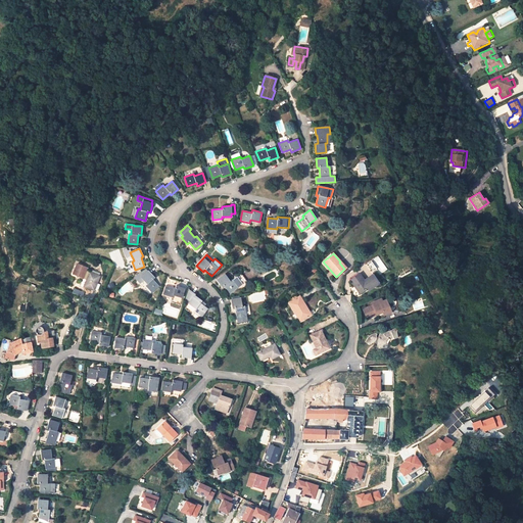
[(87,268),(76,264),(72,275),(86,280),(84,286),(94,290),(94,289),(98,290),(100,284),(97,283),(100,276),(89,272),(86,271),(87,268)]
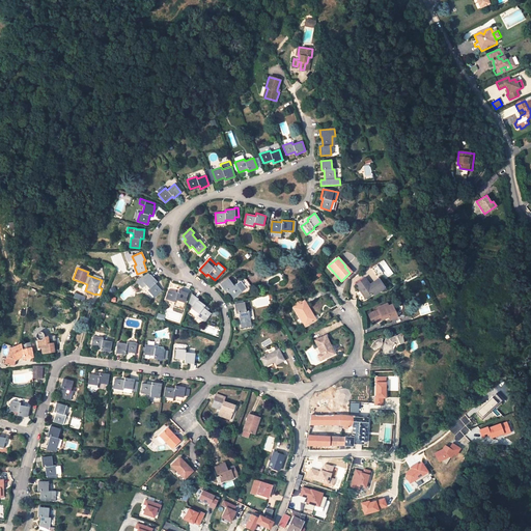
[(149,275),(148,273),(140,278),(140,279),(146,285),(149,288),(147,289),(148,291),(147,291),(152,297),(154,297),(155,298),(162,290),(155,283),(157,281),(150,275),(149,275)]
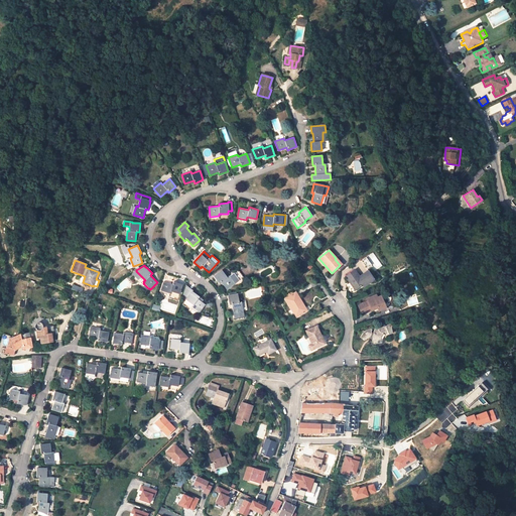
[(221,282),(226,289),(234,283),(229,276),(227,277),(221,270),(213,276),(219,283),(221,282)]
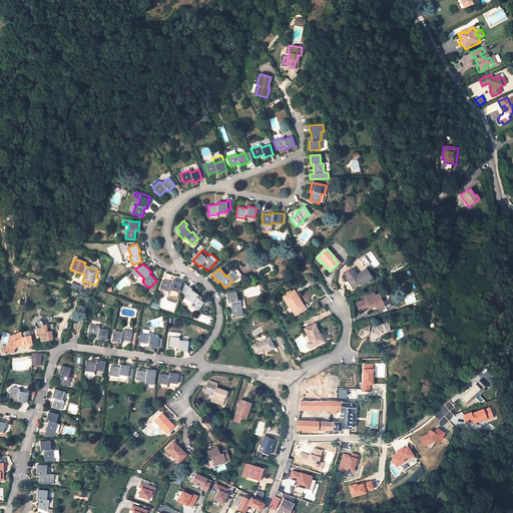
[(360,282),(362,284),(363,286),(373,279),(367,269),(358,276),(362,281),(360,282)]
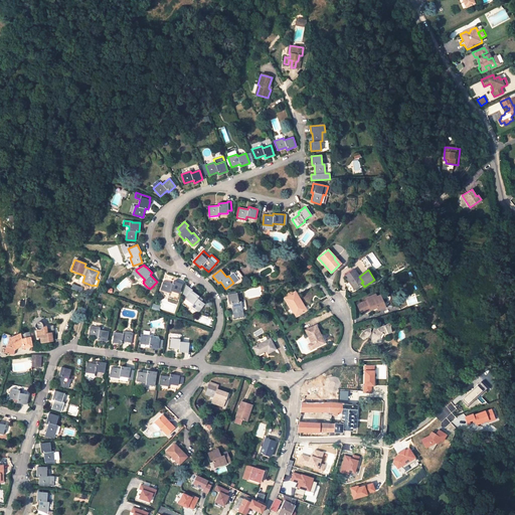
[(142,277),(136,271),(133,274),(139,281),(142,277)]
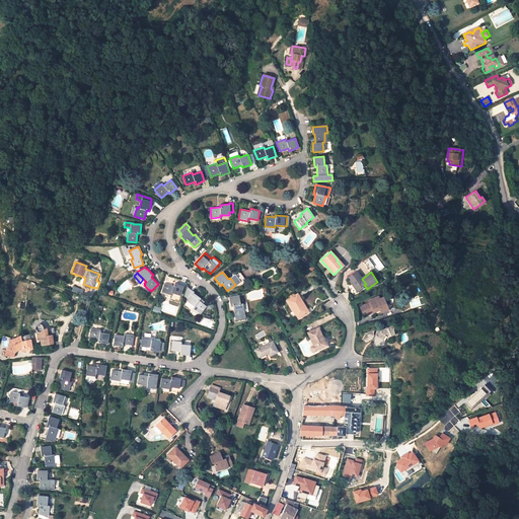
[(357,274),(350,279),(358,293),(366,287),(364,285),(361,280),(357,274)]
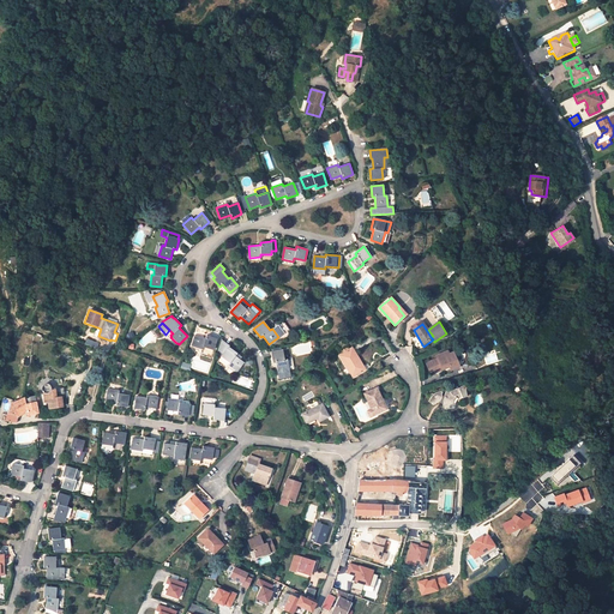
[(205,338),(194,335),(191,345),(202,349),(203,347),(212,350),(216,338),(206,335),(205,338)]
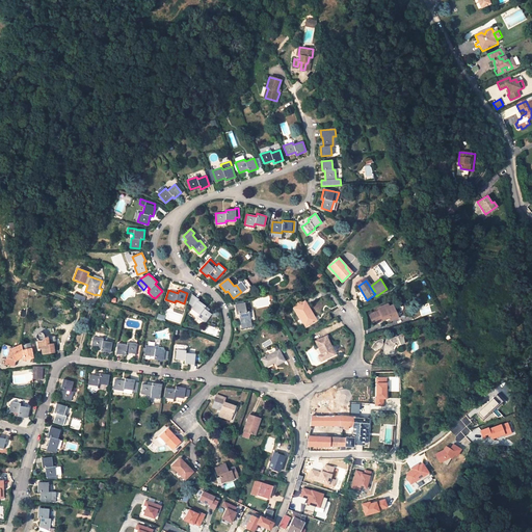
[(191,294),(186,309),(189,311),(191,309),(197,300),(198,299),(191,294)]
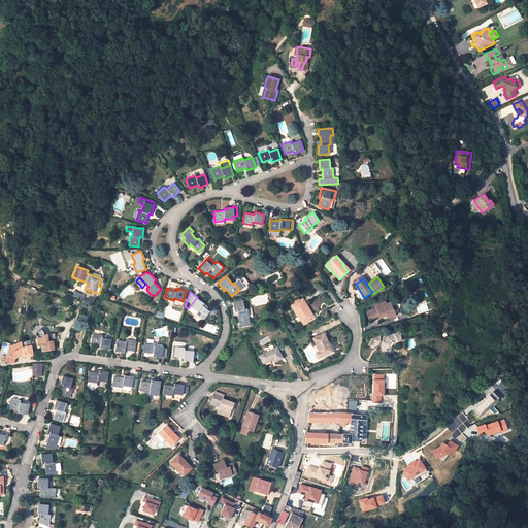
[(203,304),(196,298),(190,306),(197,311),(196,314),(203,320),(209,311),(202,306),(203,304)]
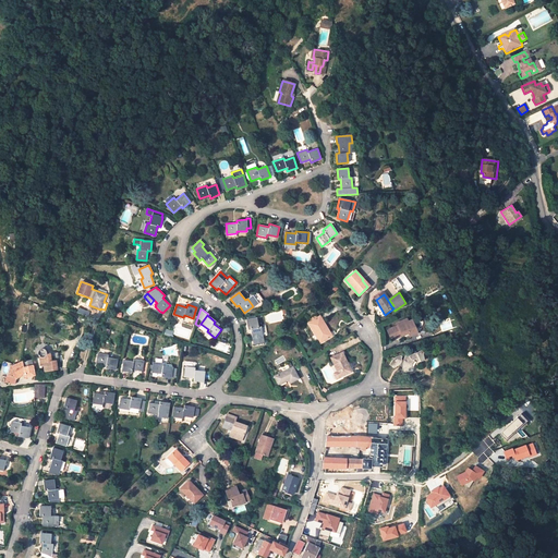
[(308,323),(315,335),(317,334),(322,341),(331,336),(319,316),(308,323)]
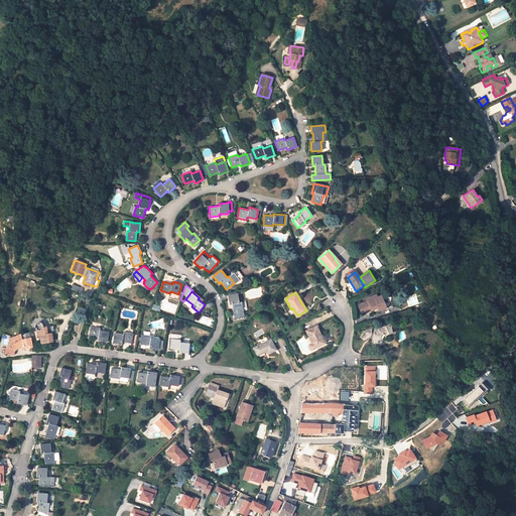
[(232,304),(234,317),(248,314),(246,301),(239,302),(237,293),(227,295),(229,304),(232,304)]
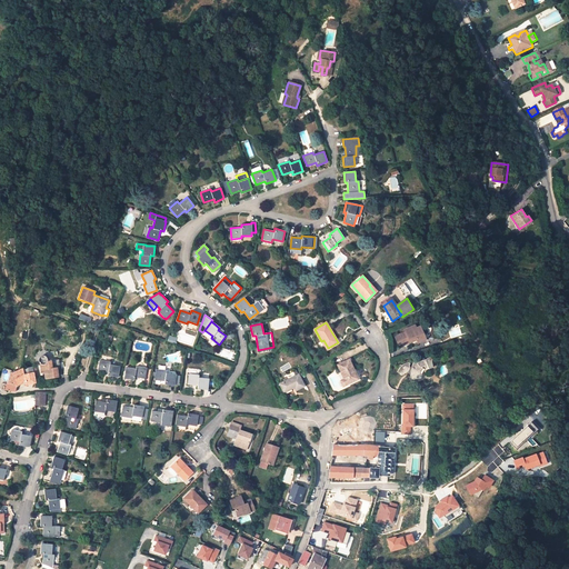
[(400,340),(402,346),(410,342),(409,340),(416,337),(416,339),(425,336),(419,327),(416,328),(411,330),(410,327),(405,329),(406,331),(395,337),(397,342),(400,340)]
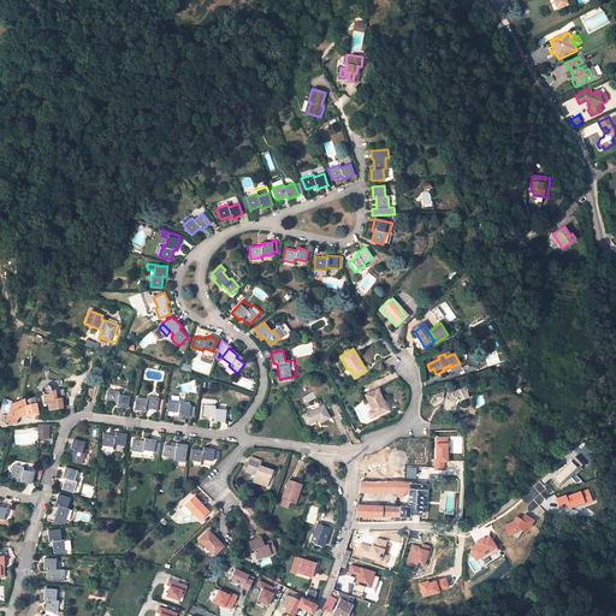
[(384,369),(380,362),(373,367),(377,374),(384,369)]
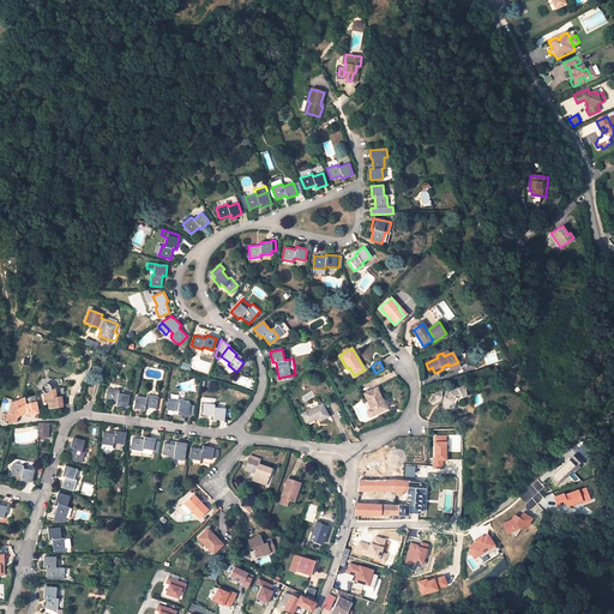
[(43,391),(44,398),(49,398),(50,408),(62,407),(61,397),(56,397),(55,390),(50,390),(50,389),(50,387),(50,386),(49,385),(48,384),(47,384),(46,384),(44,384),(43,385),(42,385),(42,386),(42,387),(42,389),(42,390),(42,391),(43,391)]
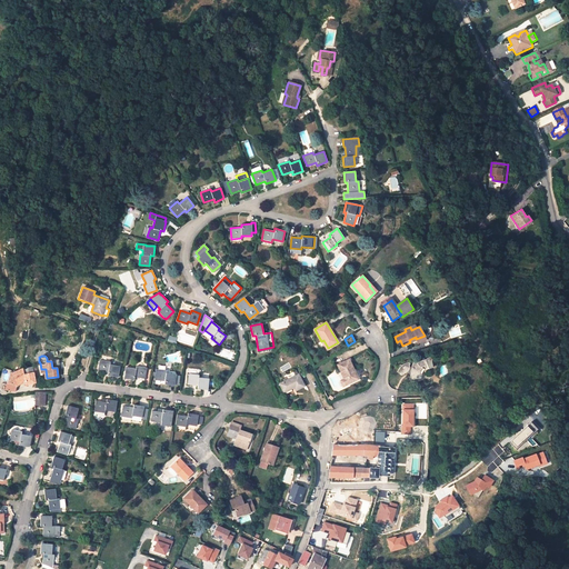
[(349,359),(338,365),(347,383),(356,379),(351,370),(353,369),(349,359)]
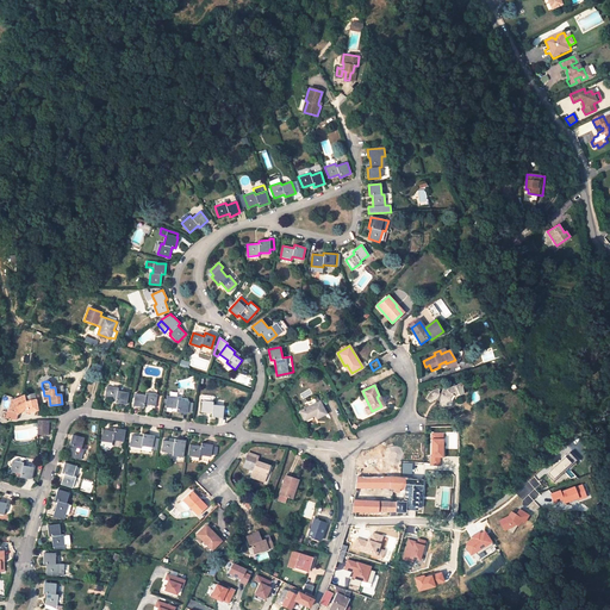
[(458,394),(459,394),(455,385),(453,386),(450,387),(448,388),(447,385),(443,390),(441,393),(440,397),(440,400),(440,403),(441,408),(452,405),(452,403),(452,402),(453,399),(453,398),(454,397),(455,396),(456,394),(458,394)]
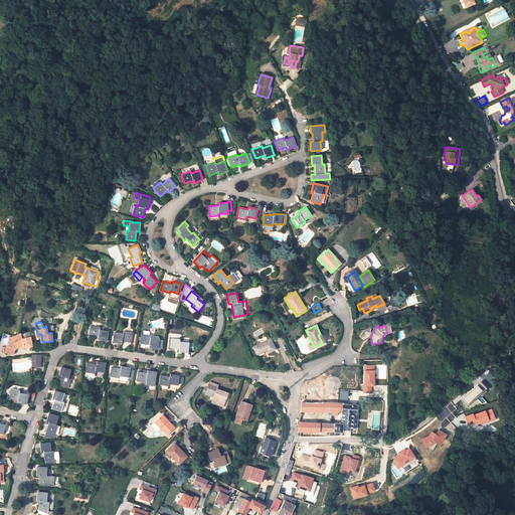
[(100,330),(100,327),(91,326),(89,335),(98,337),(98,340),(107,341),(108,331),(100,330)]
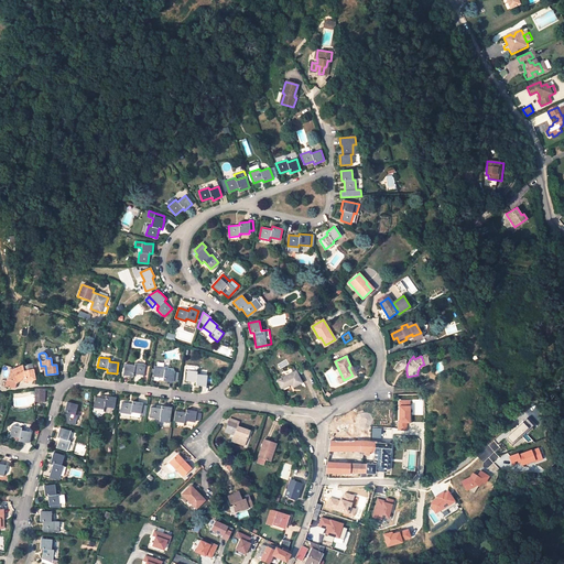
[(407,367),(408,364),(407,364),(405,359),(403,359),(401,360),(399,361),(399,362),(398,362),(397,362),(396,364),(396,365),(397,366),(396,366),(394,368),(394,369),(400,371),(403,369),(407,370),(407,367)]
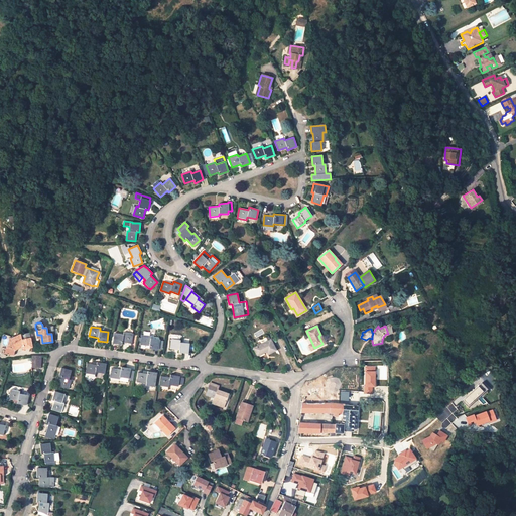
[(123,332),(123,334),(114,333),(113,343),(122,345),(122,342),(131,343),(133,334),(123,332)]
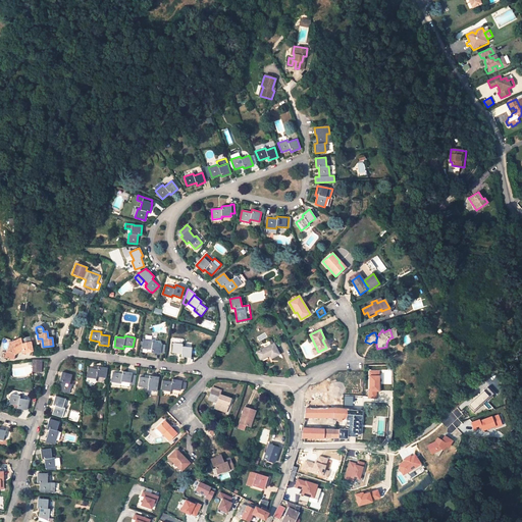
[(22,344),(21,337),(10,343),(6,357),(13,359),(14,355),(14,353),(20,349),(21,350),(23,350),(24,353),(33,351),(31,344),(31,342),(22,344)]
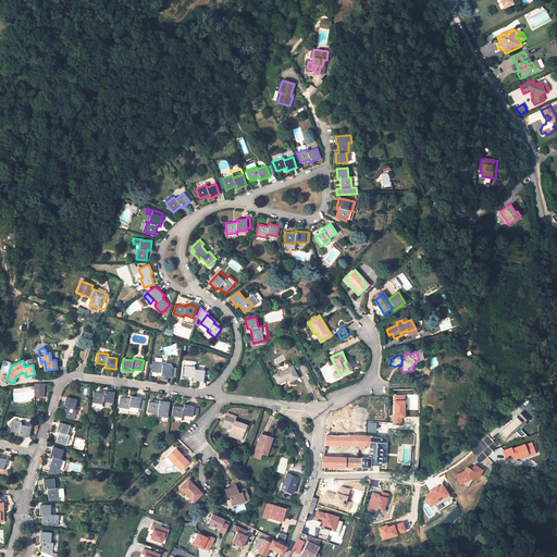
[(162,364),(163,362),(152,361),(151,372),(161,373),(161,376),(171,376),(171,375),(172,367),(172,366),(162,364)]
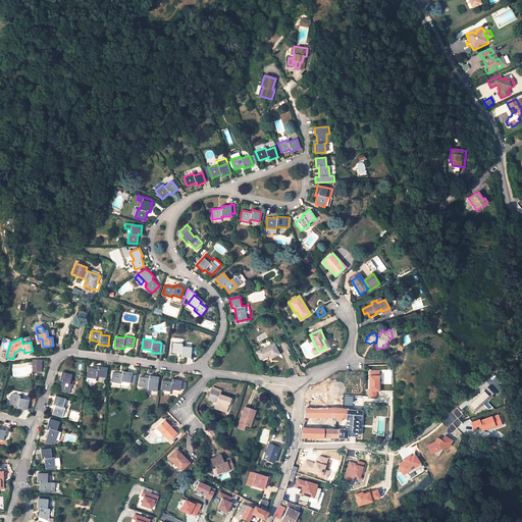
[(272,342),(269,343),(271,345),(256,352),(260,360),(270,355),(271,357),(278,354),(272,342)]
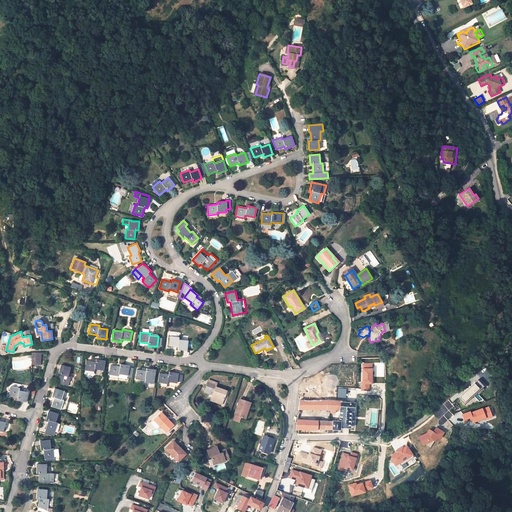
[(179,340),(179,337),(169,336),(169,346),(178,347),(177,349),(187,350),(188,340),(179,340)]
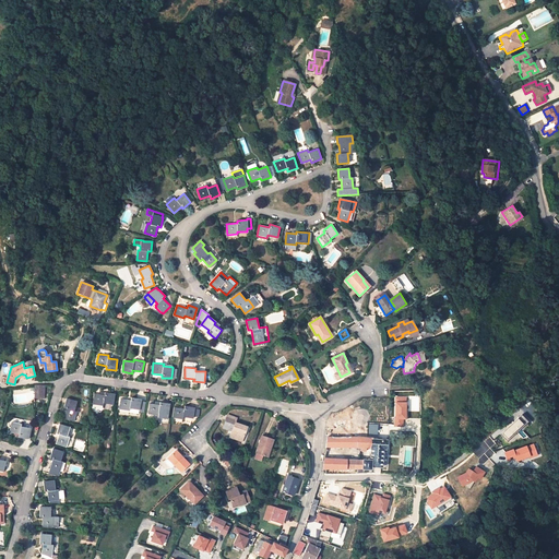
[(43,397),(43,393),(44,393),(45,385),(35,385),(34,397),(43,397)]
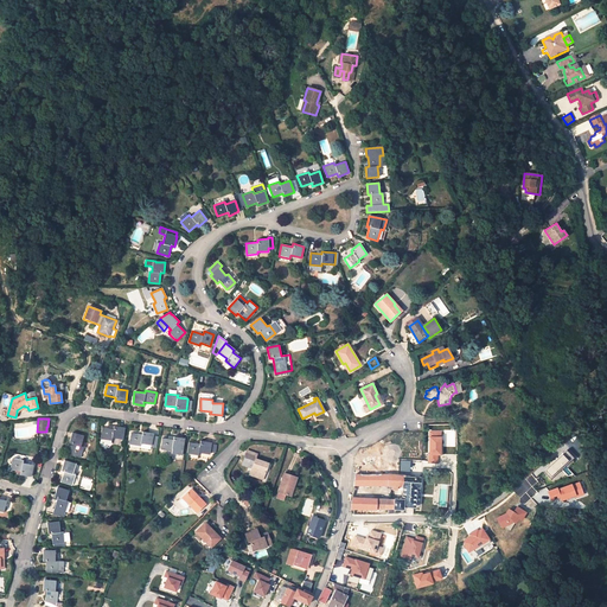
[(114,426),(113,429),(102,427),(101,439),(112,441),(113,438),(122,439),(125,427),(114,426)]
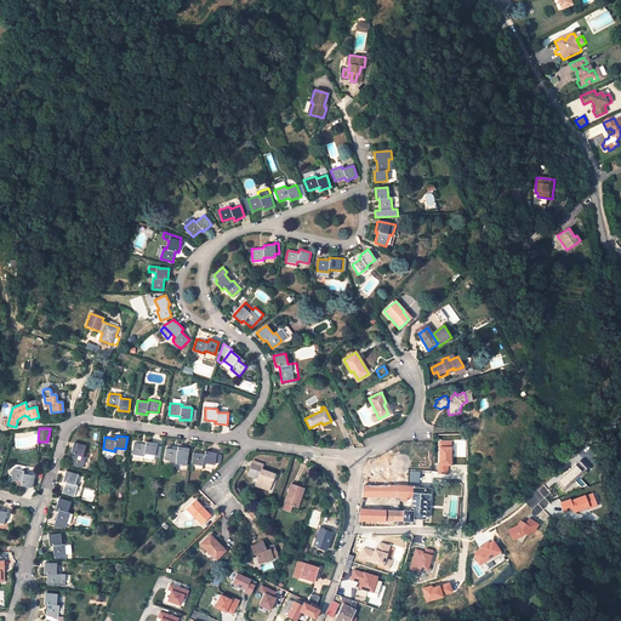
[(451,440),(439,440),(439,448),(439,465),(438,465),(438,473),(448,473),(448,466),(451,466),(451,448),(451,440)]
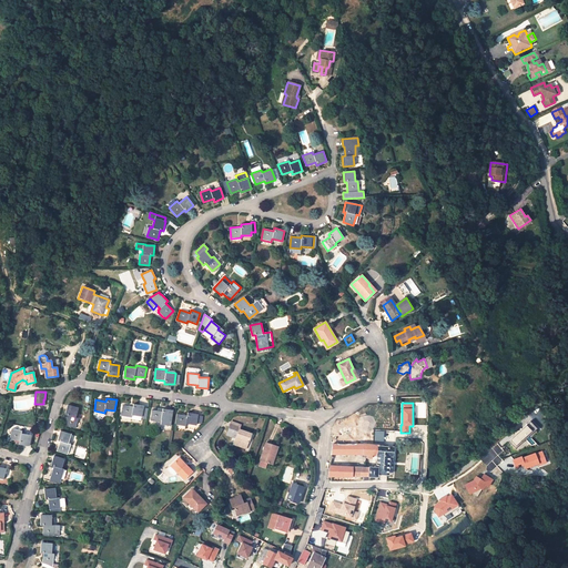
[(133,404),(132,406),(122,405),(121,416),(131,417),(131,415),(142,416),(142,418),(146,418),(148,408),(143,407),(143,405),(133,404)]
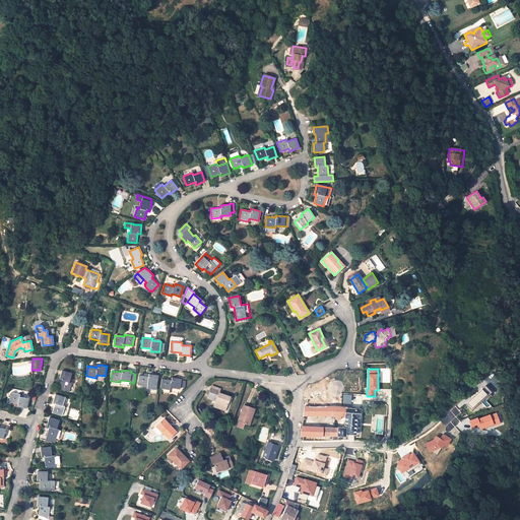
[(59,380),(62,380),(59,389),(68,392),(71,383),(69,382),(71,374),(62,371),(59,380)]
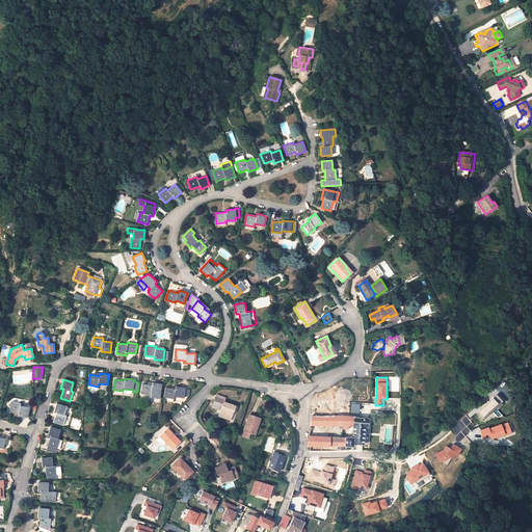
[(161,384),(152,382),(152,384),(142,383),(140,394),(151,396),(150,398),(159,399),(161,384)]
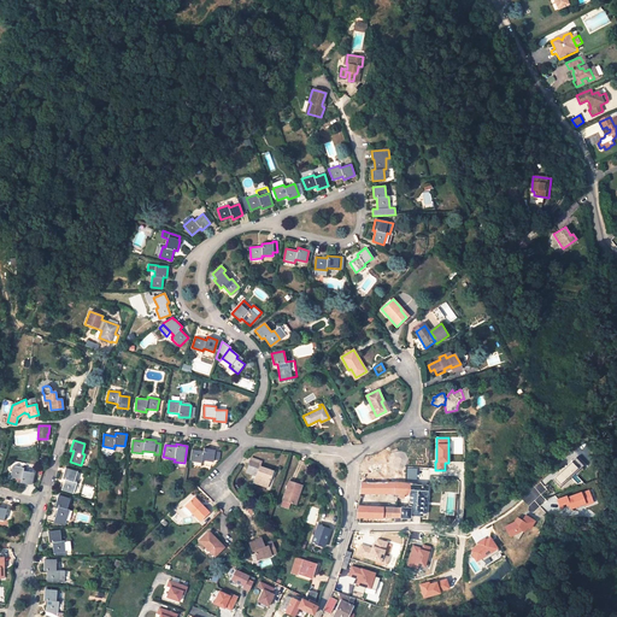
[(204,448),(203,451),(192,450),(191,462),(201,463),(203,460),(212,462),(213,459),(218,460),(219,451),(215,451),(215,450),(204,448)]
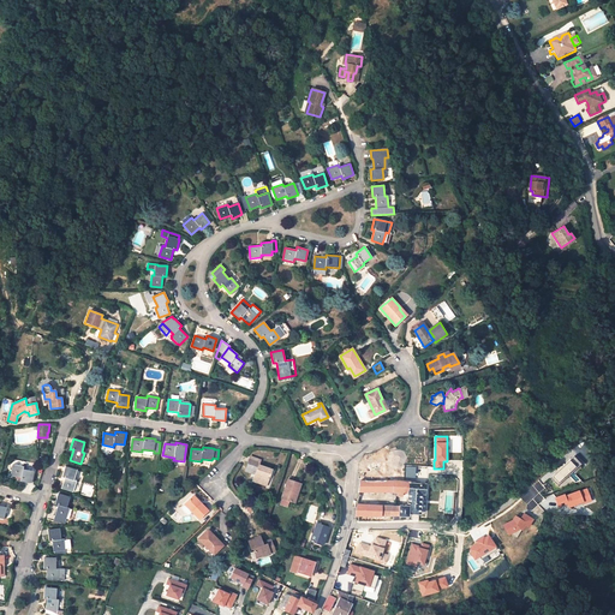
[(579,463),(573,457),(550,478),(556,485),(579,463)]
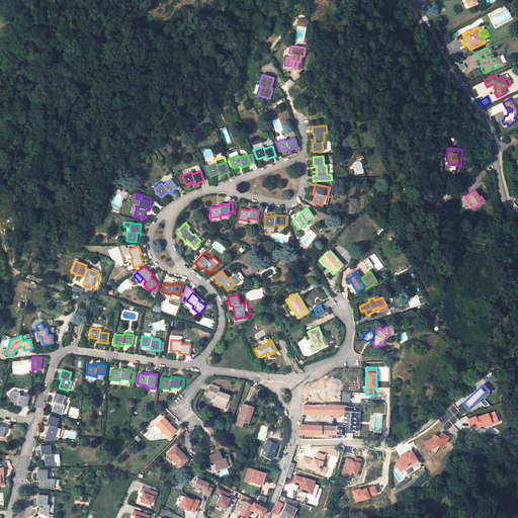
[(216,398),(213,404),(225,407),(229,396),(218,392),(220,387),(216,386),(216,387),(214,387),(210,385),(207,393),(217,396),(216,398)]
